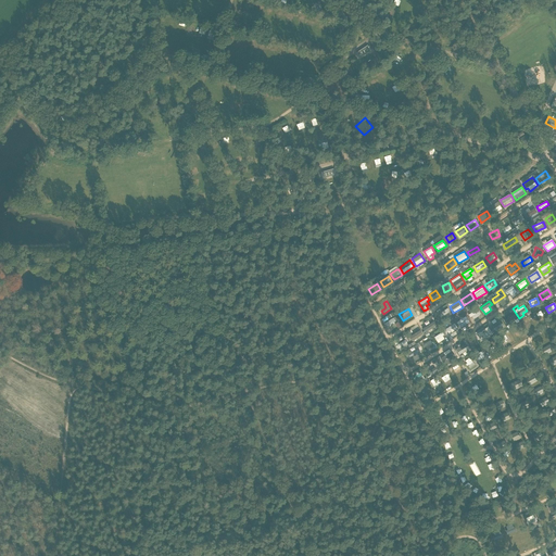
[(442,314),(439,316),(440,316),(442,320),(452,315),(447,308),(441,313),(442,314)]
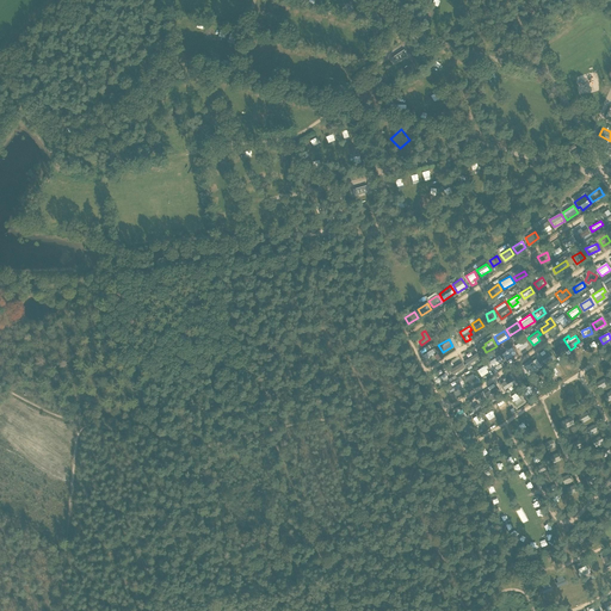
[(526,340),(517,344),(520,355),(530,351),(526,340)]
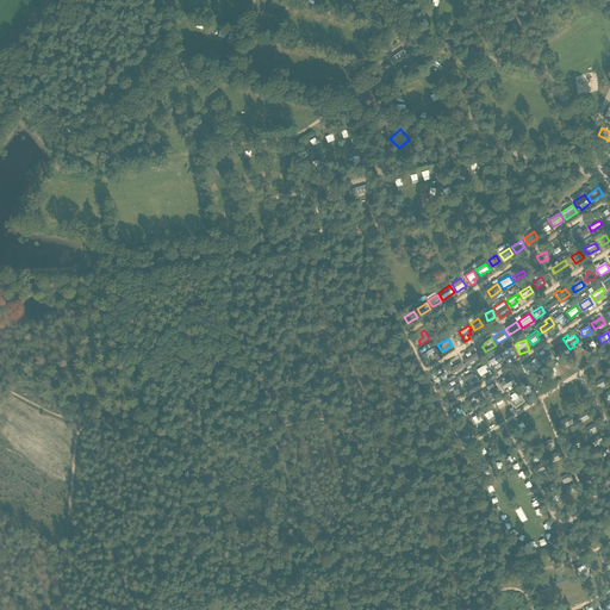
[(431,358),(436,355),(431,348),(422,355),(427,361),(429,360),(431,363),(434,361),(431,358)]
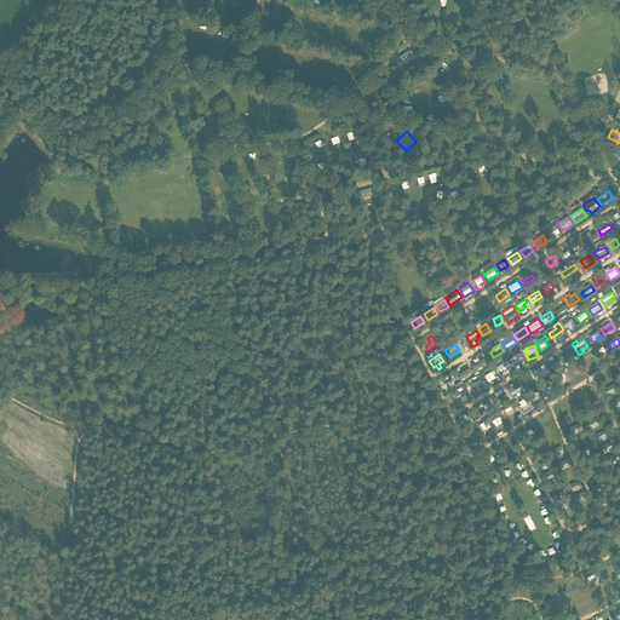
[(557,357),(549,363),(552,369),(562,363),(557,357)]
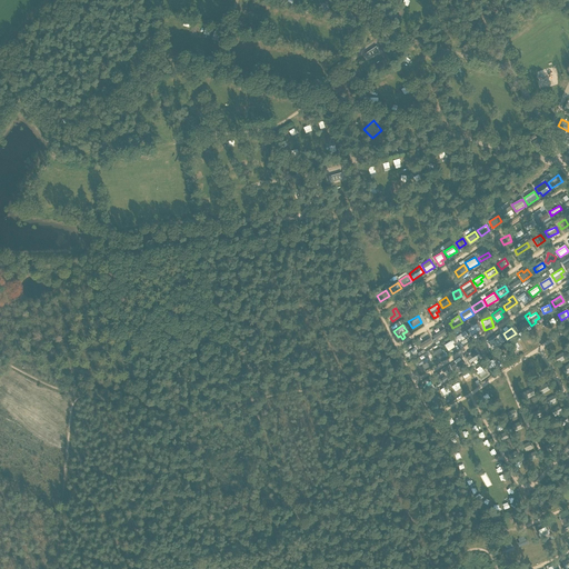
[(459,343),(469,337),(466,330),(456,337),(459,343)]
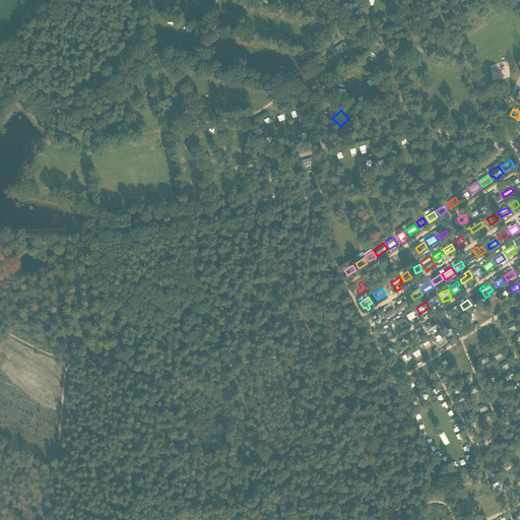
[(455,312),(448,316),(450,319),(461,313),(457,307),(453,309),(455,312)]
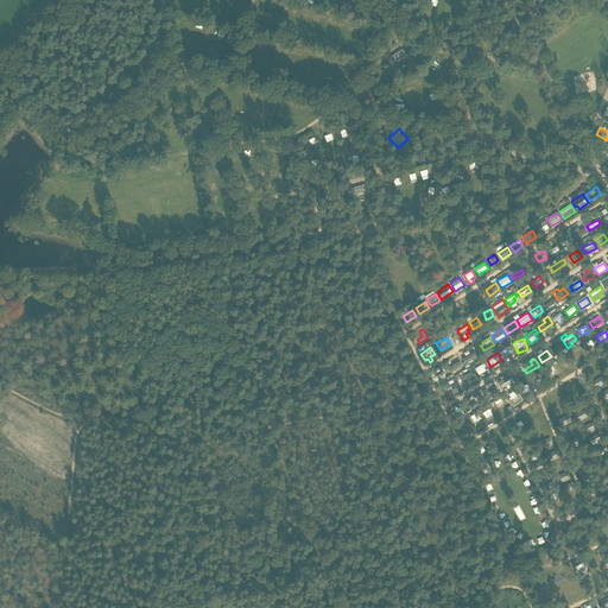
[(449,373),(458,367),(454,361),(445,367),(449,373)]
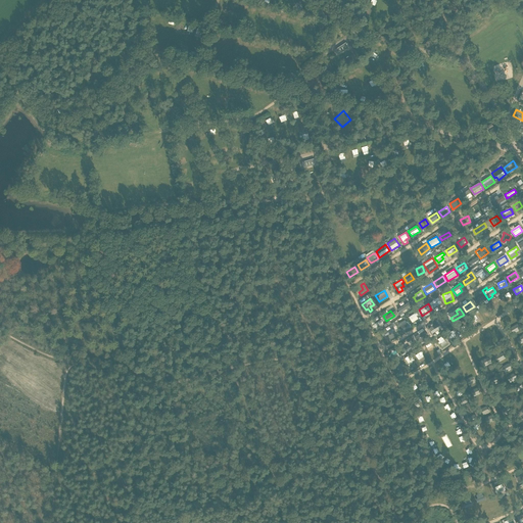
[(418,324),(416,321),(419,319),(415,313),(409,317),(415,326),(418,324)]
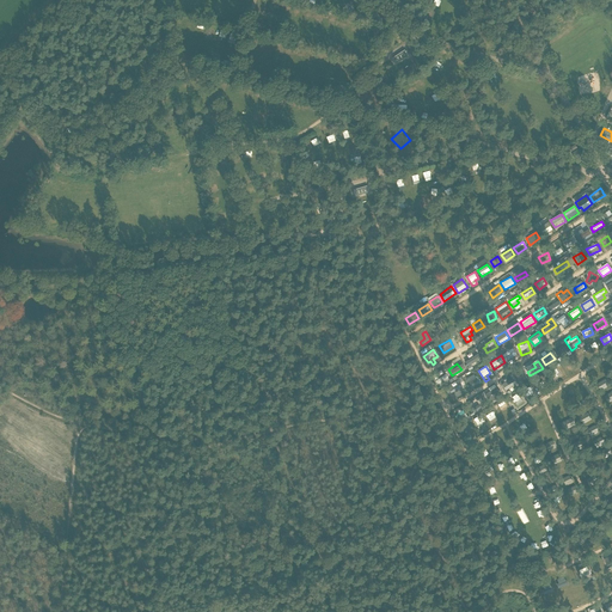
[(473,374),(466,379),(471,385),(477,380),(473,374)]
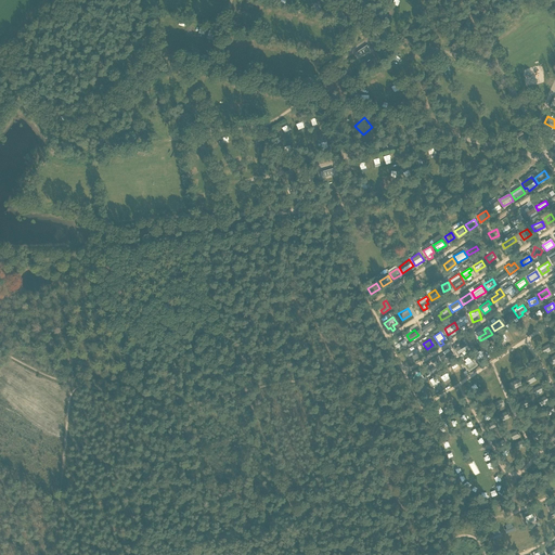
[(464,344),(454,349),(459,355),(467,349),(464,344)]
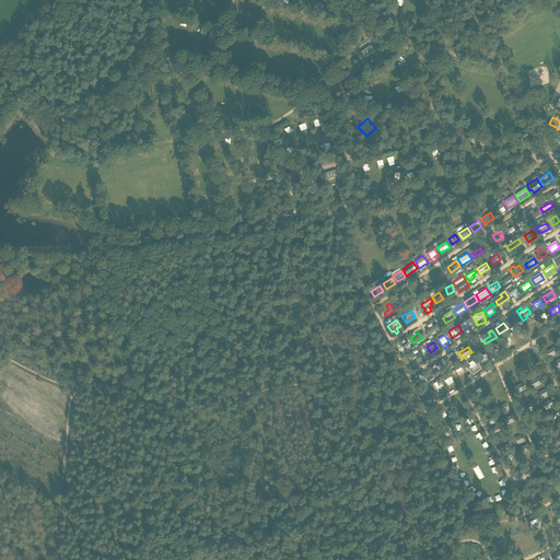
[(405,361),(409,368),(418,361),(413,354),(405,361)]
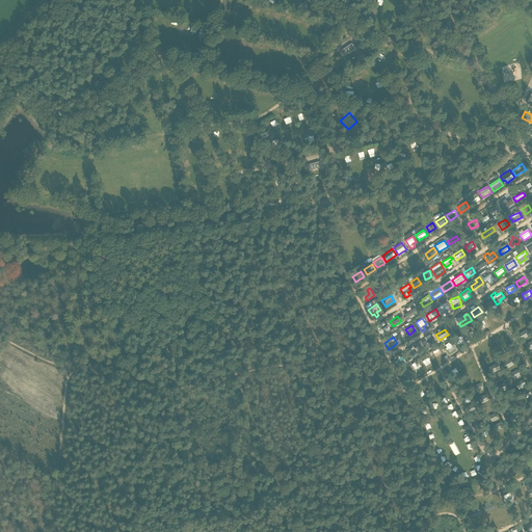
[(432,337),(422,344),(426,350),(436,343),(434,341),(434,340),(432,337)]
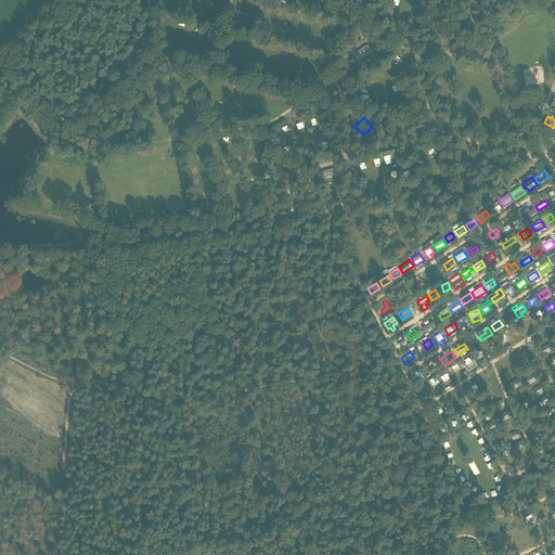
[(416,383),(423,377),(417,370),(411,375),(416,383)]
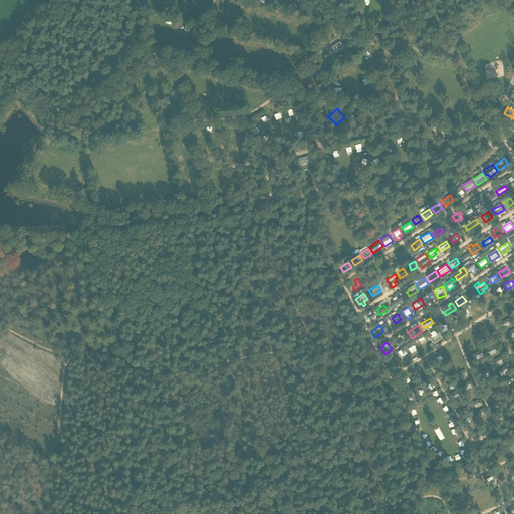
[(404,348),(398,352),(402,359),(408,355),(404,348)]
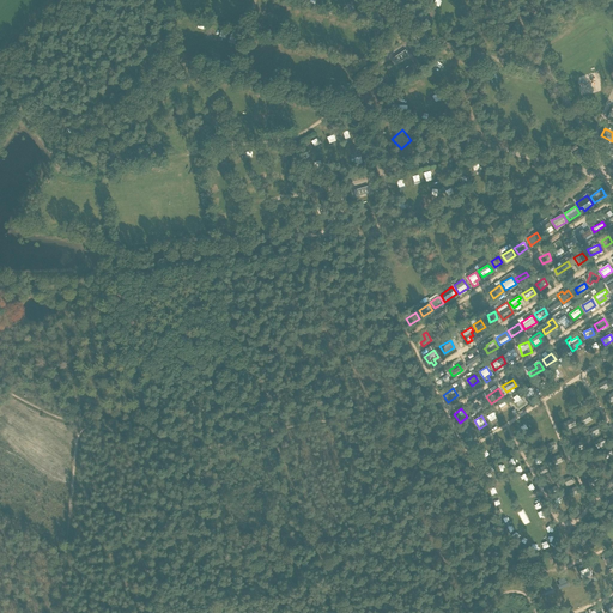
[(463,430),(469,441),(475,437),(471,426),(463,430)]
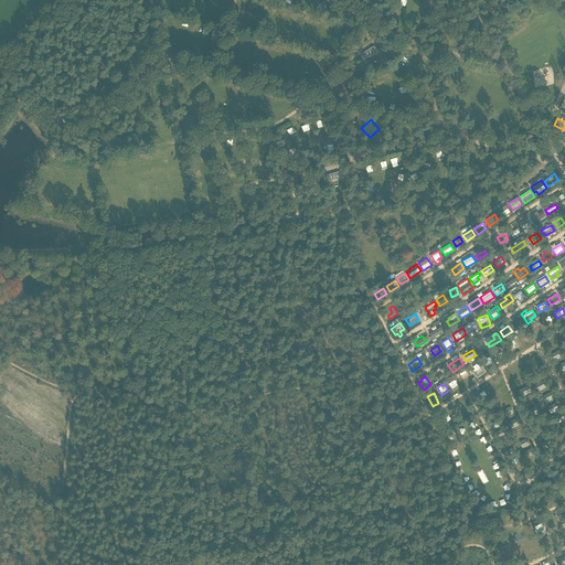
[(551,393),(542,396),(545,403),(553,400),(551,393)]
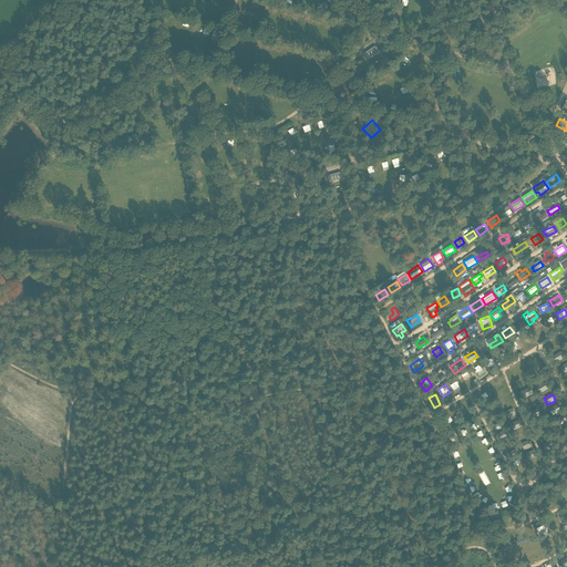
[(553,415),(560,411),(557,404),(549,409),(553,415)]
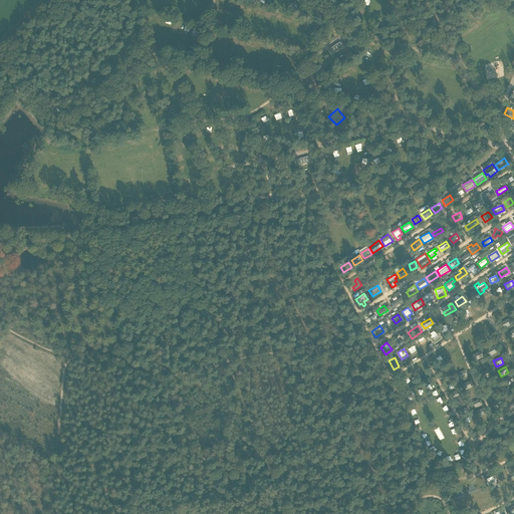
[(460,378),(467,375),(465,369),(458,372),(460,378)]
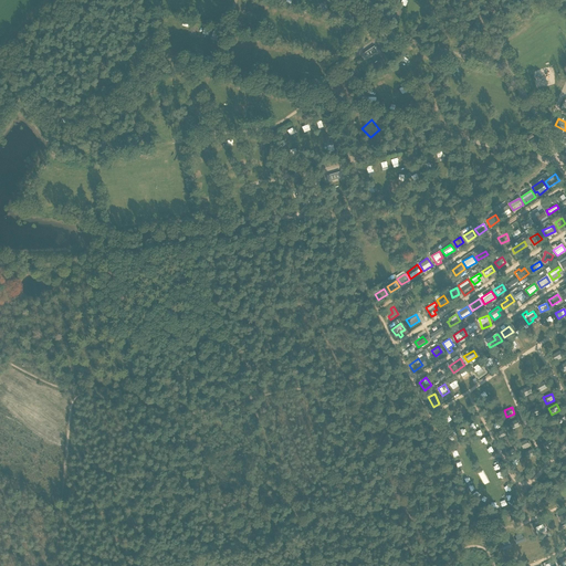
[(510,422),(513,429),(521,426),(517,419),(510,422)]
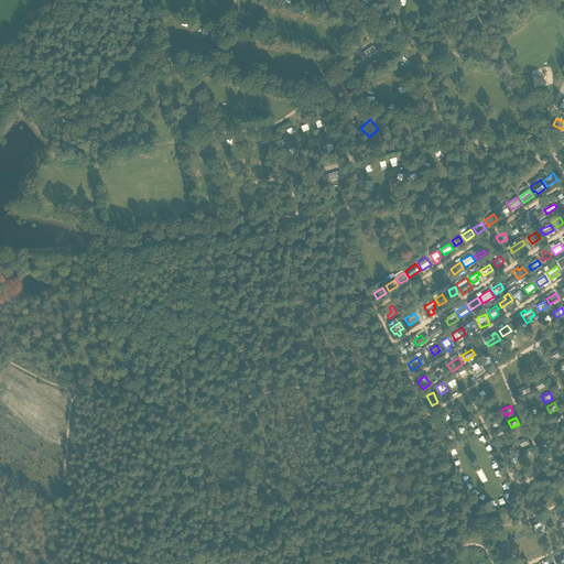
[(495,431),(499,437),(506,434),(501,427),(495,431)]
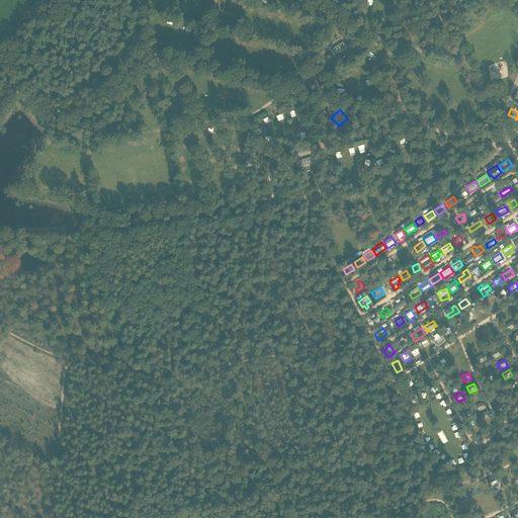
[(477,405),(481,411),(486,408),(482,402),(477,405)]
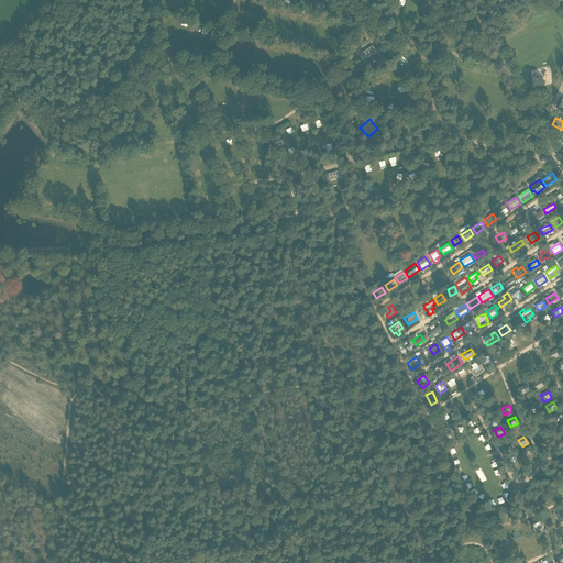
[(511,445),(505,449),(508,455),(515,452),(511,445)]
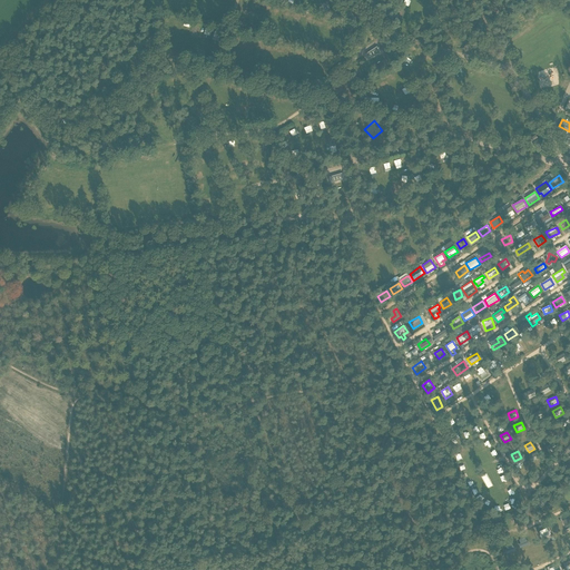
[(536,452),(528,455),(531,462),(539,459),(536,452)]
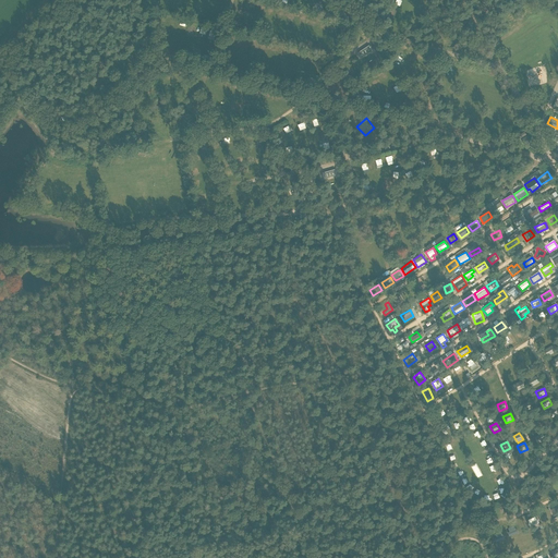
[(524,516),(530,528),(538,523),(535,517),(529,519),(528,514),(524,516)]
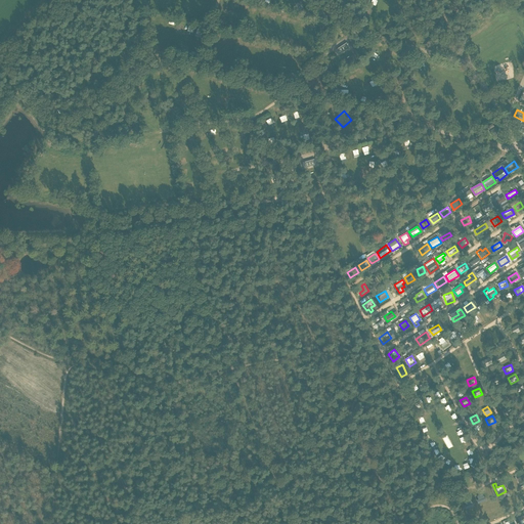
[(473,498),(476,505),(485,500),(483,494),(473,498)]
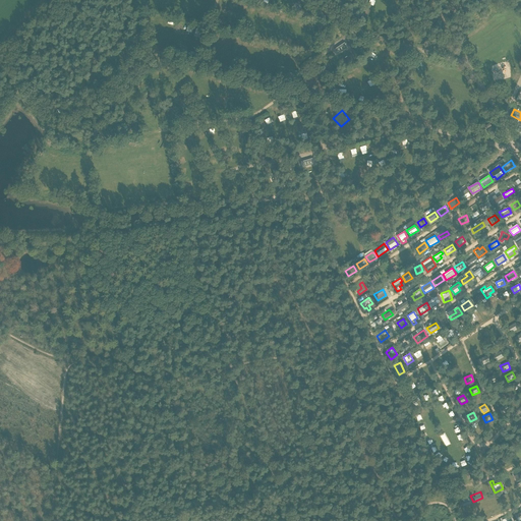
[(482,499),(473,503),(481,520),(490,516),(482,499)]
